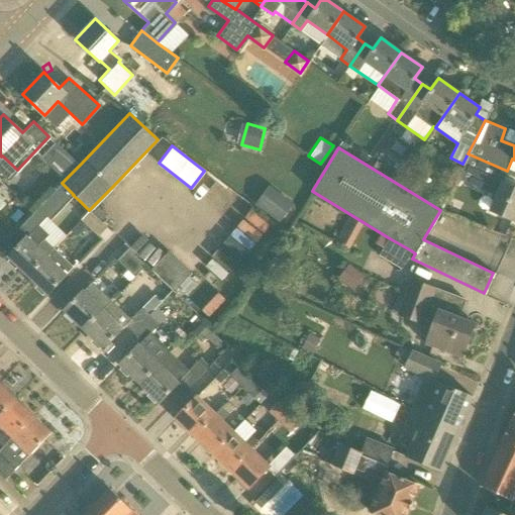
[(67,152),(52,168),(65,180),(80,165),(67,152)]
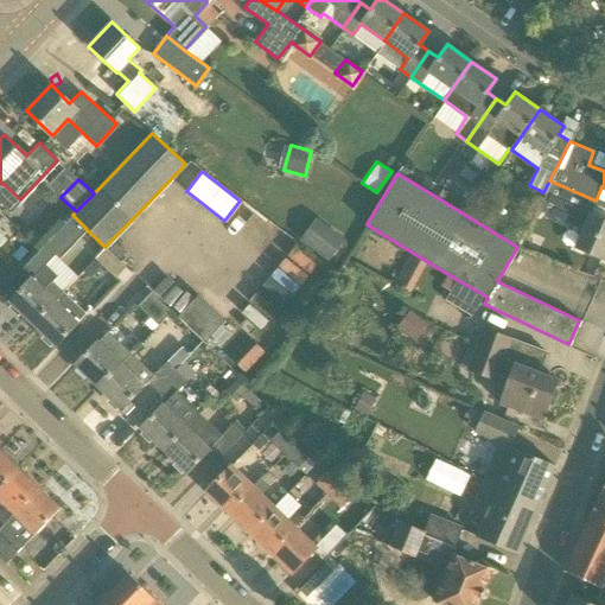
[(604,220),(590,214),(596,201),(549,180),(545,190),(543,192),(545,193),(537,209),(583,229),(575,246),(604,259),(604,255),(604,220)]
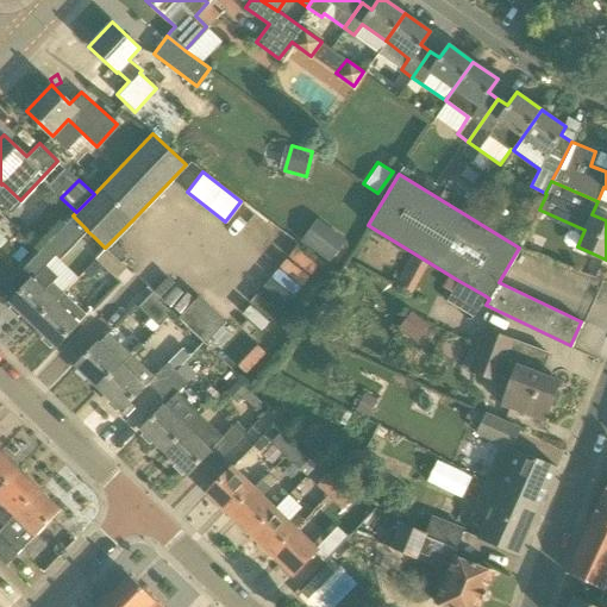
[(86,230),(87,230),(73,216),(24,264),(35,274),(44,263),(54,254),(58,258),(86,230)]
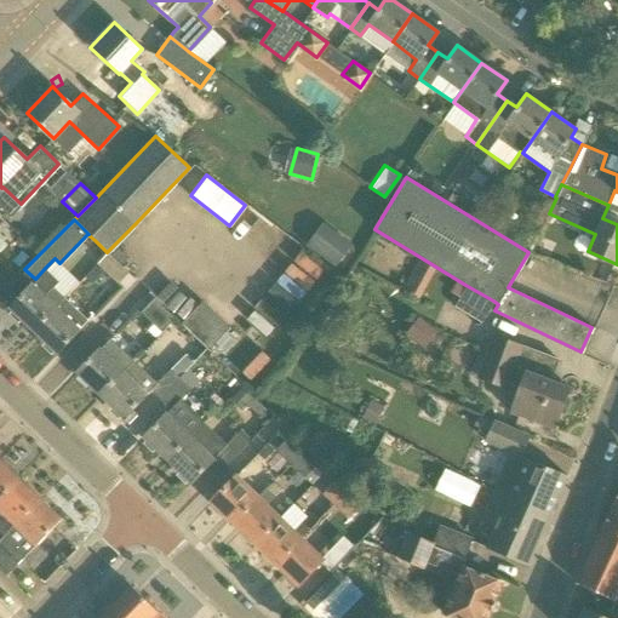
[(305,242),(335,265),(352,245),(322,221),(305,242)]
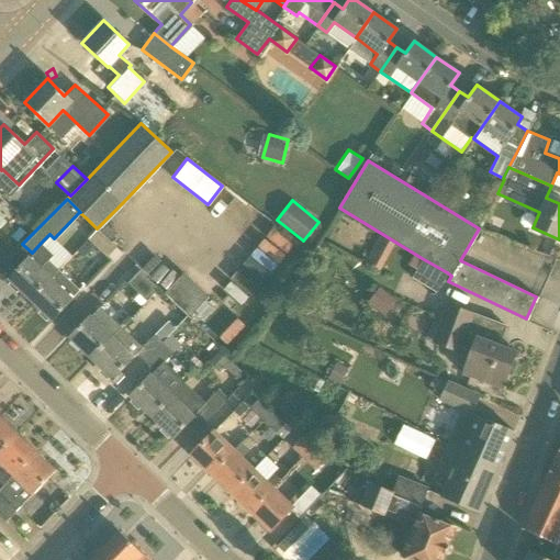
[(87,239),(88,238),(97,228),(86,217),(79,225),(79,232),(87,239)]
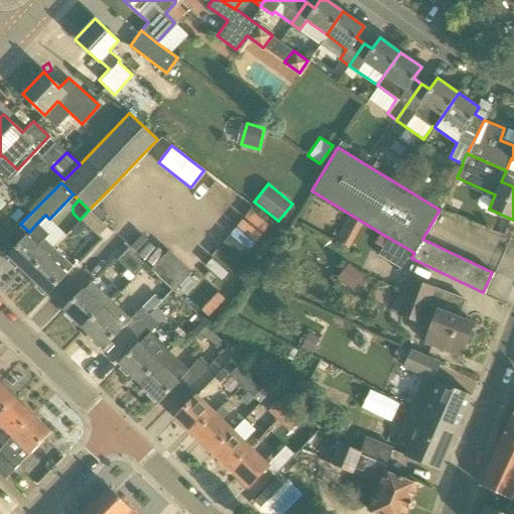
[(106,226),(91,211),(89,210),(81,219),(98,235),(106,226)]
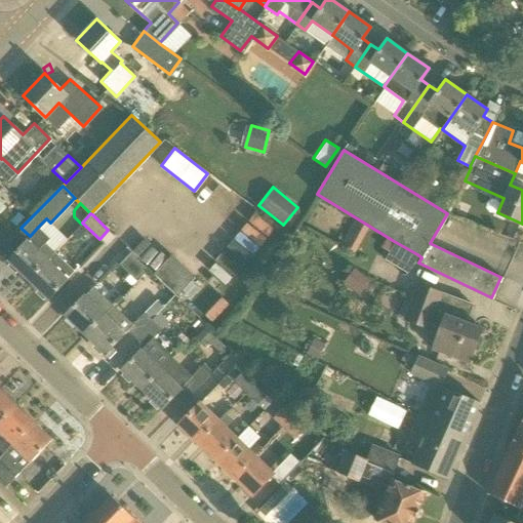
[(351,217),(336,243),(351,252),(366,227),(351,217)]
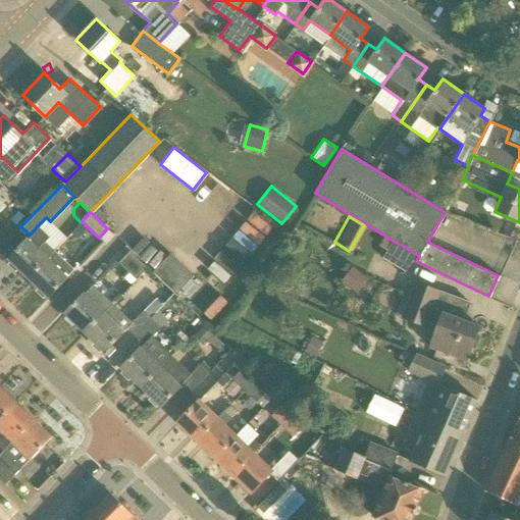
[(502,219),(497,231),(508,236),(513,223),(502,219)]
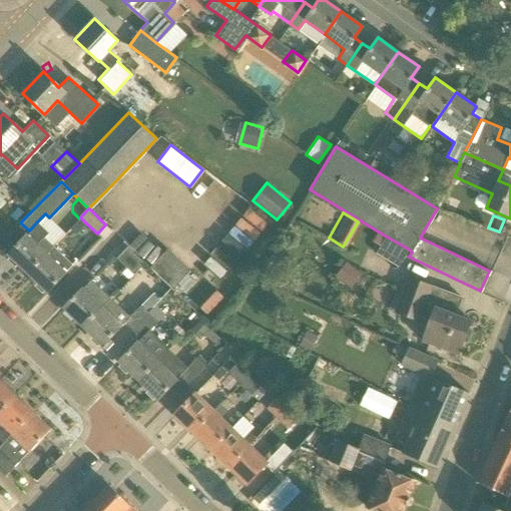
[(42,236),(47,231),(37,221),(29,230),(30,231),(8,253),(27,273),(52,245),(42,236)]
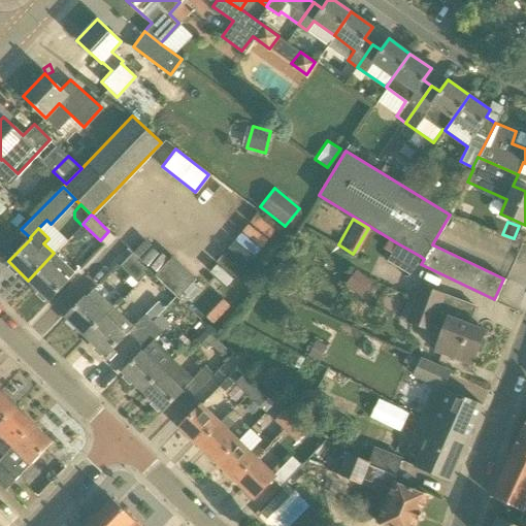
[(420,256),(396,242),(386,260),(409,274),(420,256)]
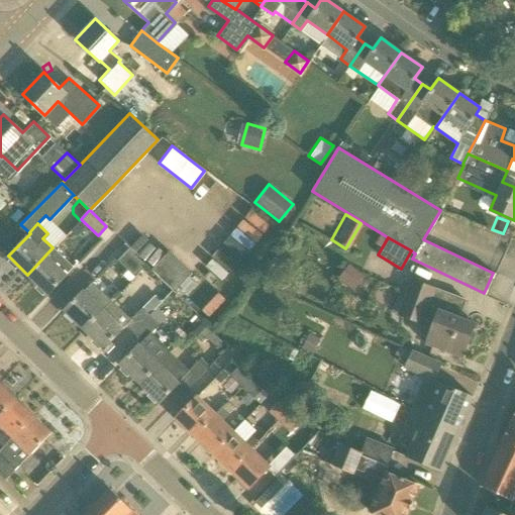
[(219,277),(236,261),(219,242),(202,259),(219,277)]
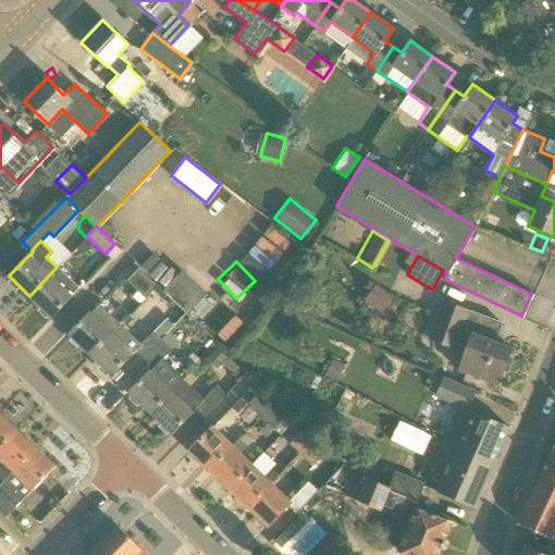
[(50,317),(77,286),(57,267),(29,296),(50,317)]
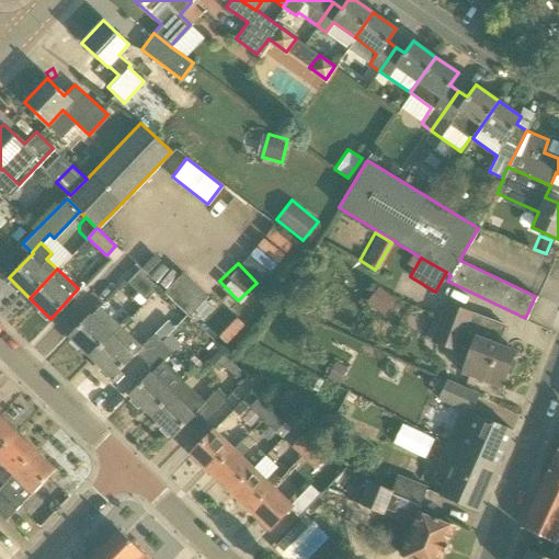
[(153,283),(155,283),(139,269),(127,282),(146,299),(158,287),(153,283)]
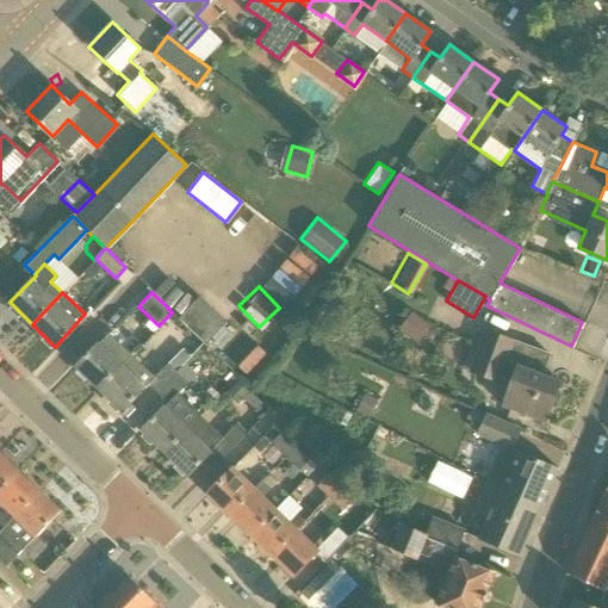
[(225,322),(198,295),(177,317),(205,343),(225,322)]
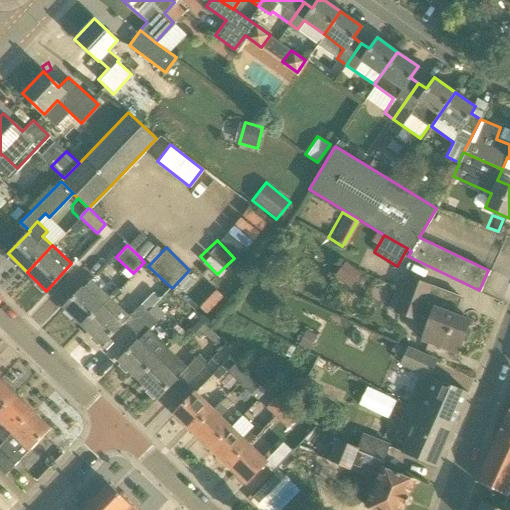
[(333,275),(342,282),(354,267),(345,260),(333,275)]
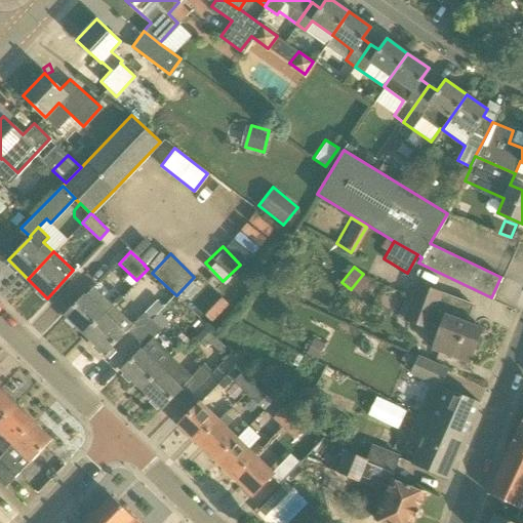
[(466,321),(473,304),(416,283),(404,318),(438,330),(432,348),(469,362),(481,327),(466,321)]
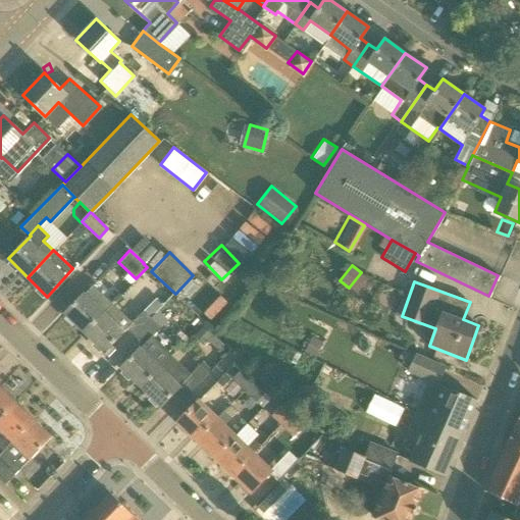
[(84,332),(112,303),(92,284),(63,313),(84,332)]
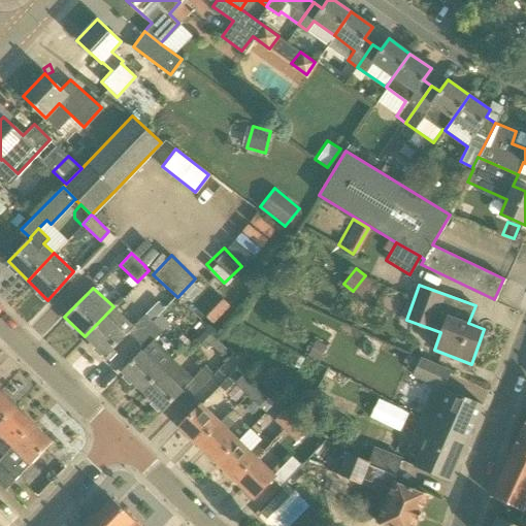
[(144,314),(152,320),(164,306),(157,300),(144,314)]
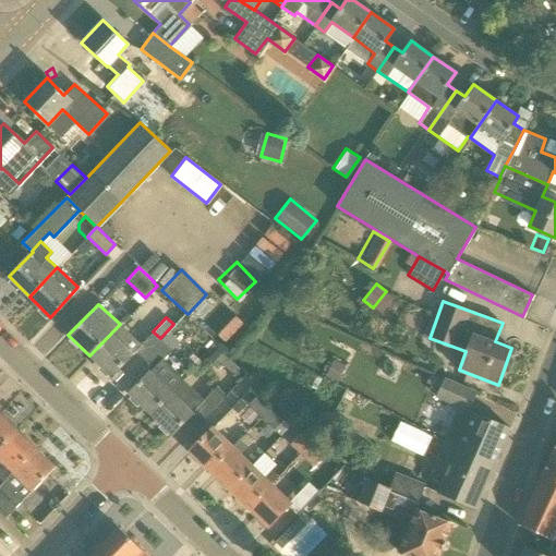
[(131,353),(122,343),(131,335),(120,324),(89,355),(110,375),(131,353)]
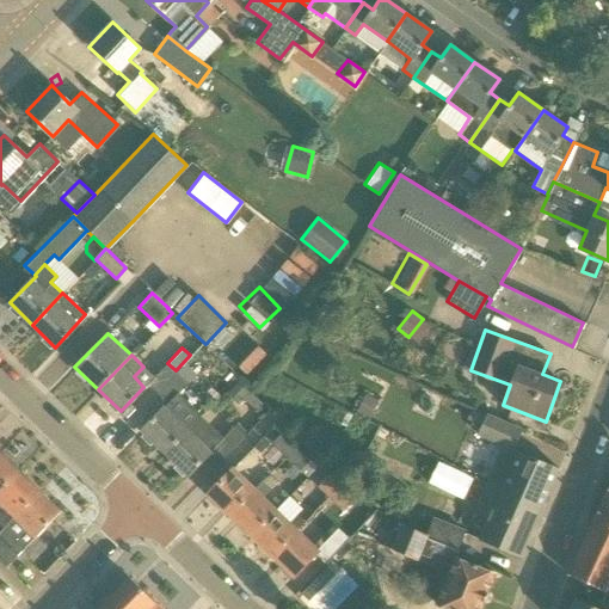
[(148,385),(158,393),(177,373),(167,363),(154,377),(148,385)]
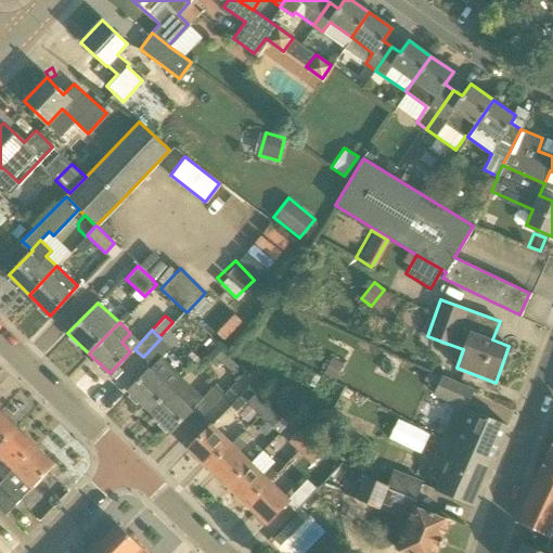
[(161,358),(170,348),(161,338),(143,357),(152,365),(128,390),(149,411),(179,380),(161,358)]
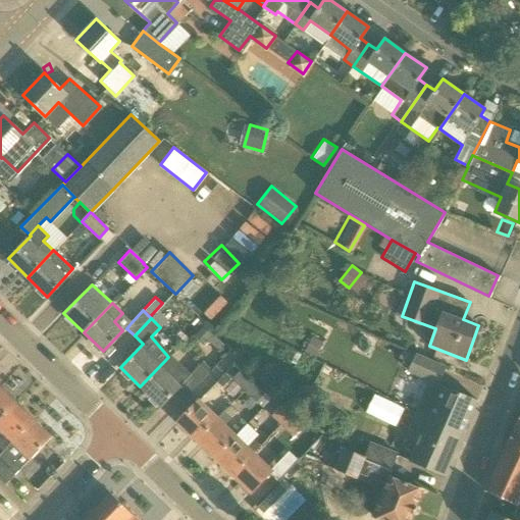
[(212,332),(203,323),(196,329),(206,339),(212,332)]
